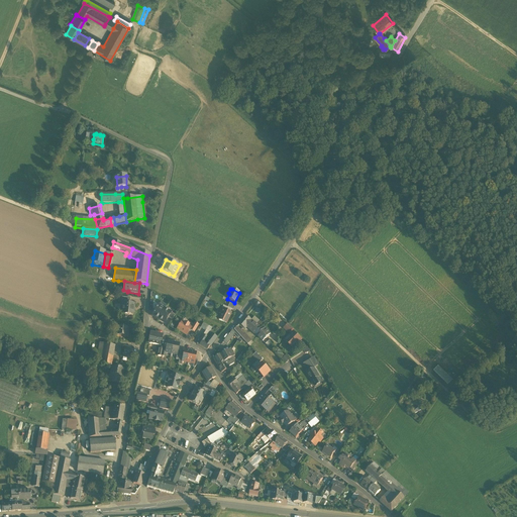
[(125,316),(126,316),(128,315),(132,315),(133,309),(134,309),(134,305),(129,304),(122,304),(121,308),(122,309),(122,315),(123,315),(125,316)]
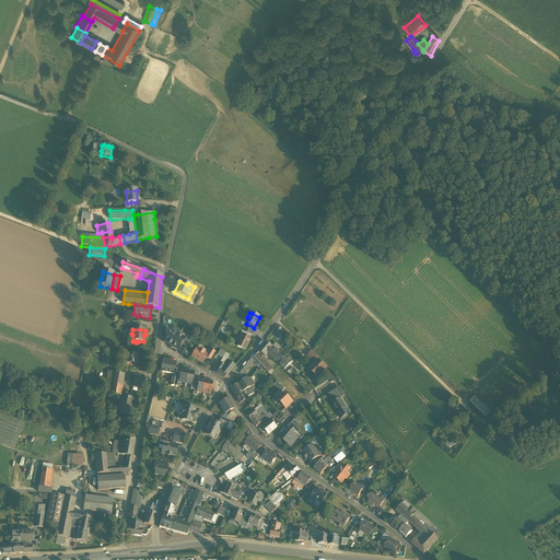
[(164,342),(171,347),(178,335),(172,330),(168,336),(164,342)]
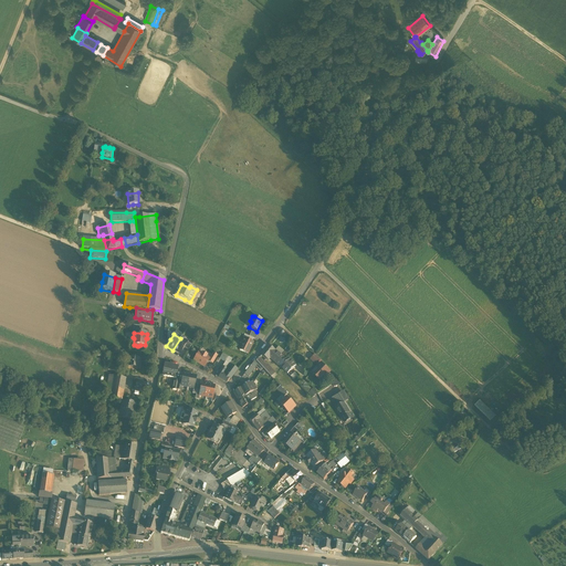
[(187,343),(180,338),(173,350),(180,354),(184,348),(187,343)]
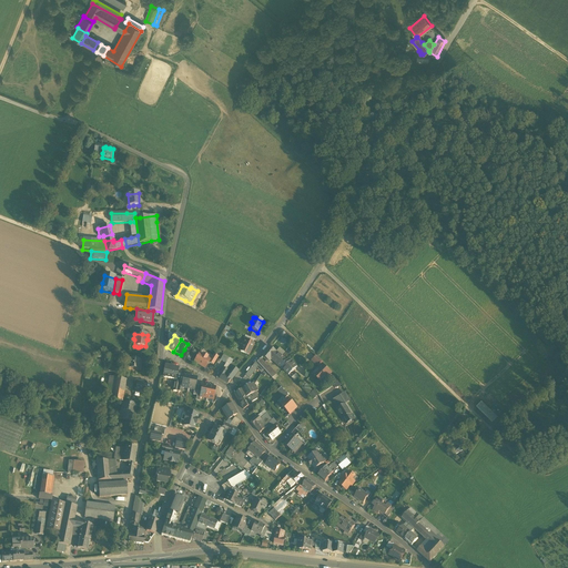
[(240,352),(249,356),(252,348),(253,347),(253,346),(253,345),(254,344),(253,344),(244,340),(243,340),(241,344),(243,345),(240,352)]
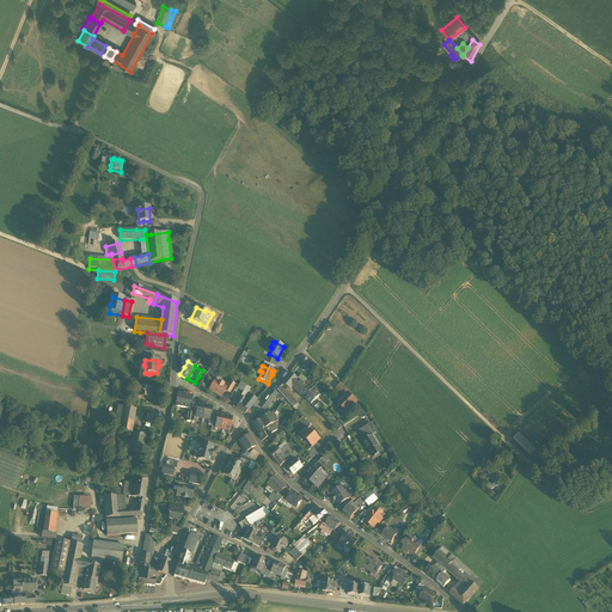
[(291,390),(293,387),(298,380),(291,375),(283,384),(291,390)]
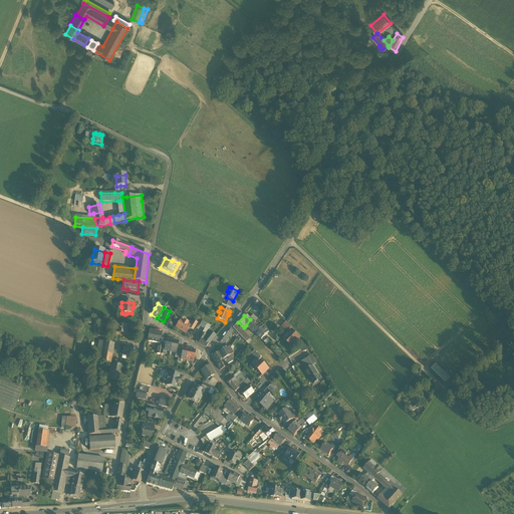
[(254,333),(254,332),(260,326),(255,323),(250,319),(246,325),(248,327),(248,328),(254,333)]
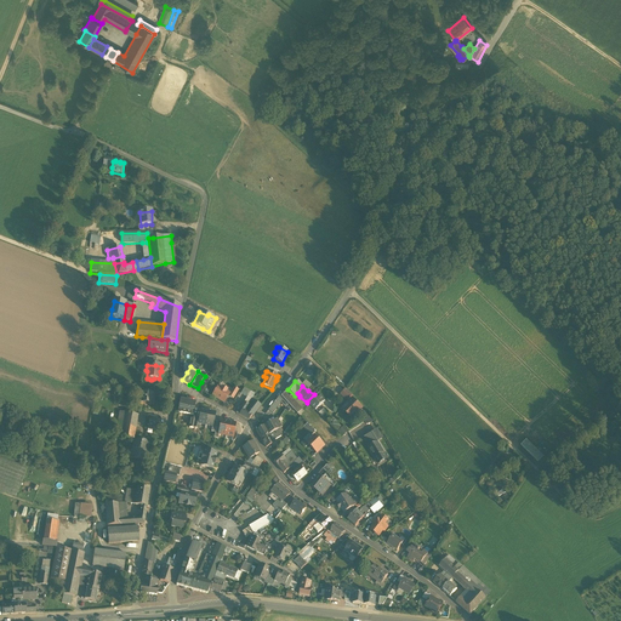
[(212,397),(223,404),(229,394),(226,392),(227,391),(222,388),(222,389),(218,387),(212,397)]
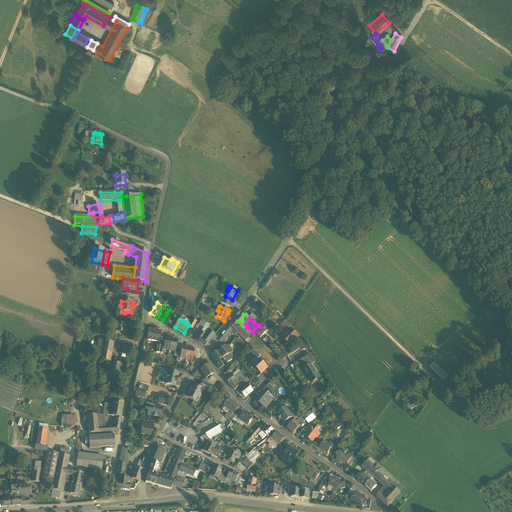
[(192,329),(197,322),(193,320),(189,327),(192,329)]
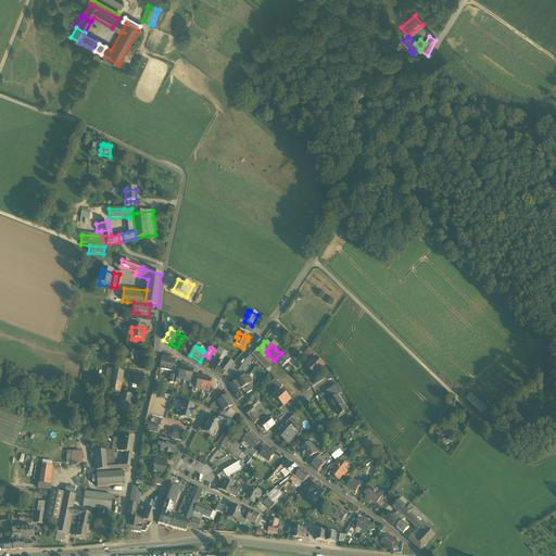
[(215,353),(220,356),(222,355),(224,351),(218,348),(215,353)]
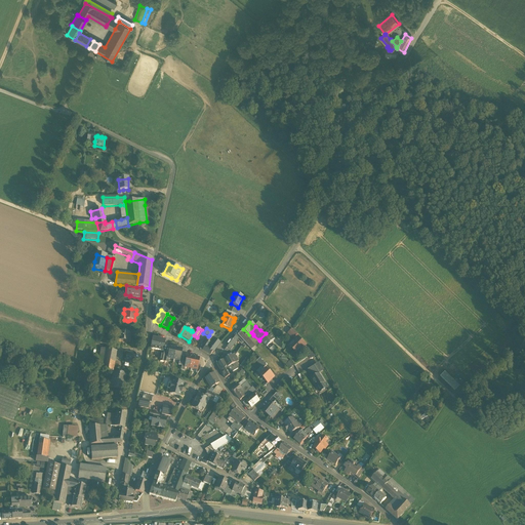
[(288,334),(293,338),(297,334),(292,329),(288,334)]
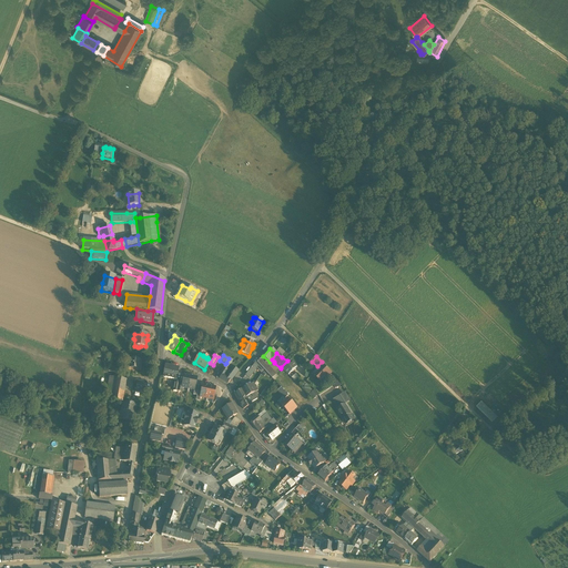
[(128,367),(140,369),(142,359),(129,358),(128,367)]
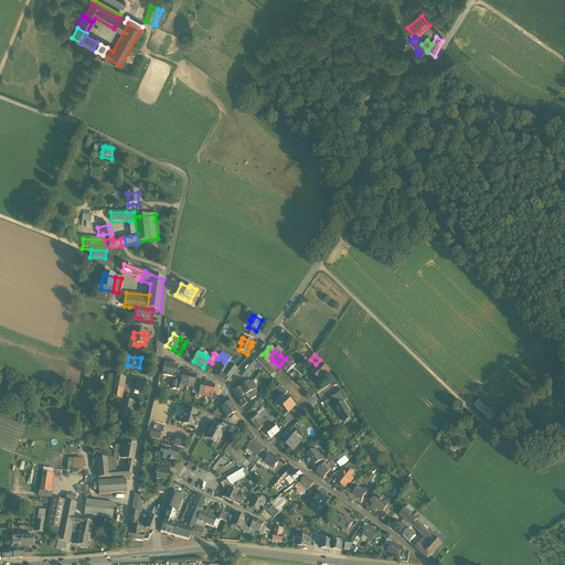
[(263,369),(267,365),(259,358),(256,361),(258,363),(263,369)]
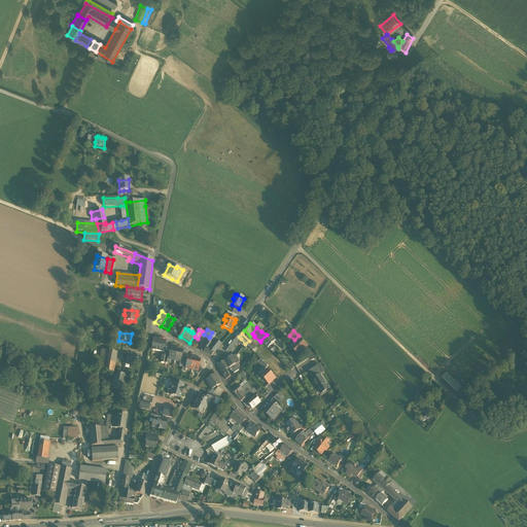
[(268,334),(267,335),(260,341),(262,343),(268,348),(276,341),(268,334)]
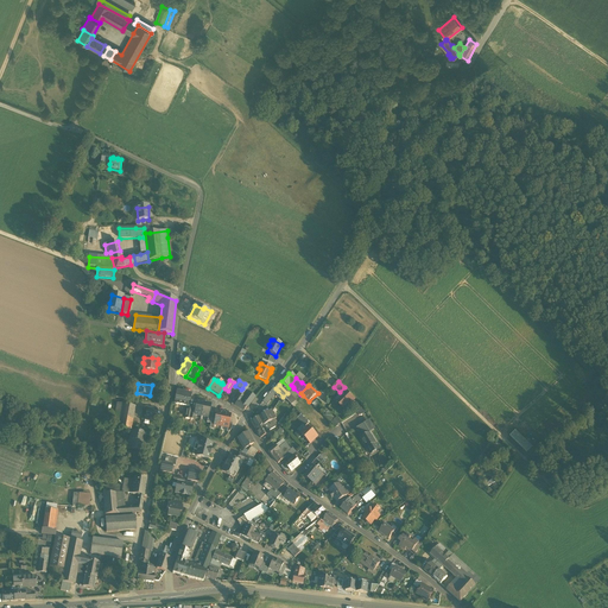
[(263,403),(267,405),(276,394),(278,391),(276,388),(274,387),(263,403)]
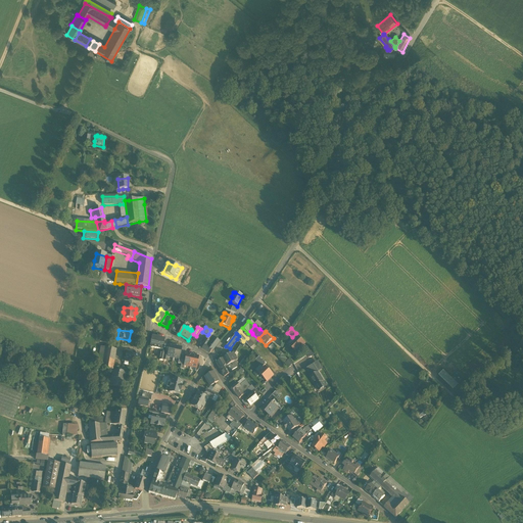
[(207,335),(205,339),(202,344),(201,343),(199,348),(209,354),(212,349),(212,350),(219,342),(211,337),(208,334),(207,335)]
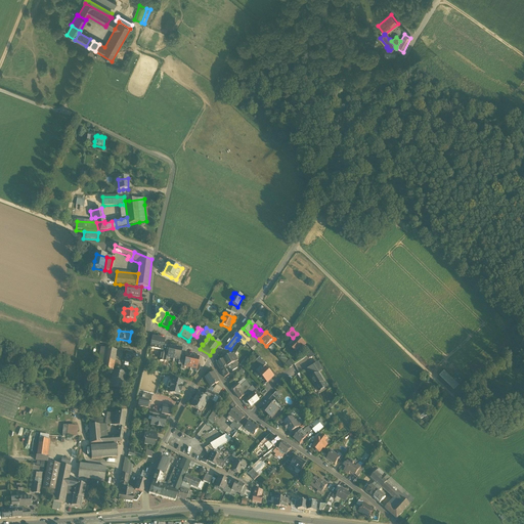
[(150,349),(163,351),(165,340),(160,340),(160,338),(158,338),(157,339),(153,338),(150,349)]
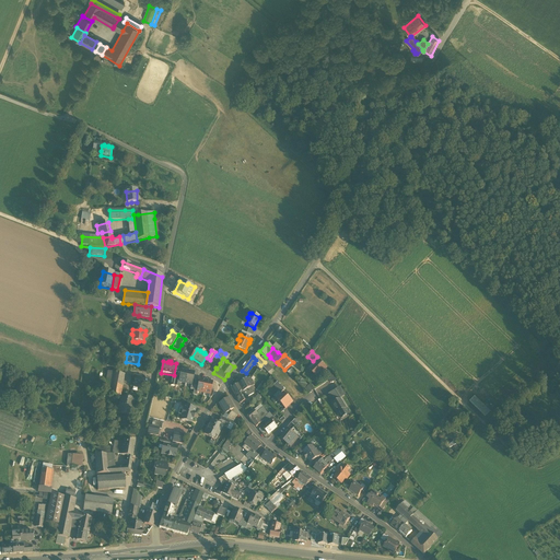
[(265,361),(265,362),(260,365),(268,374),(272,370),(273,370),(265,361)]
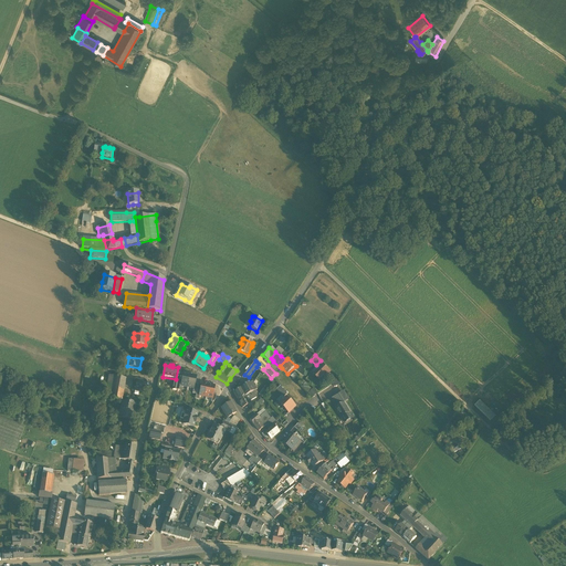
[(314,375),(320,380),(323,376),(325,377),(328,373),(321,365),(317,369),(318,371),(314,375)]
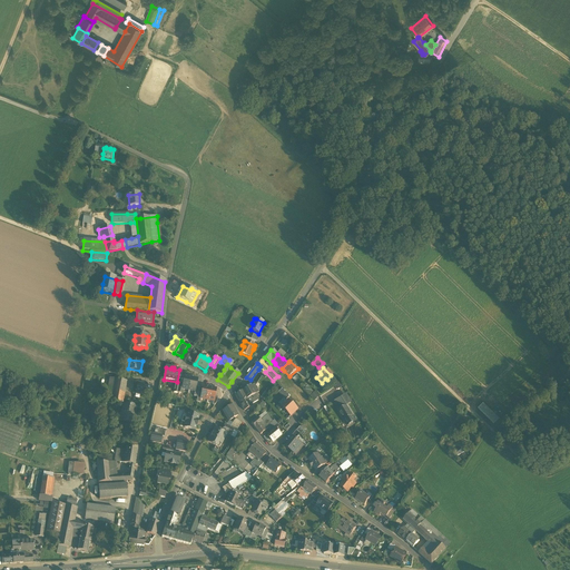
[(183,390),(188,391),(190,379),(184,377),(183,384),(182,390),(183,390)]
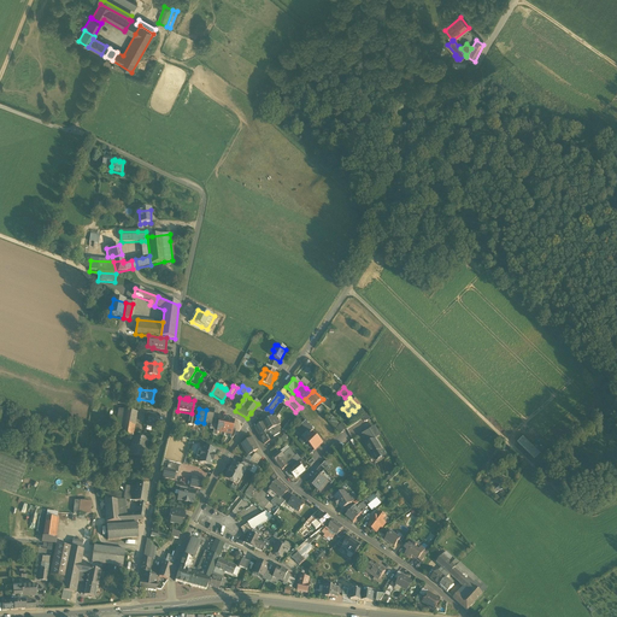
[(115,434),(122,435),(127,411),(119,410),(115,434)]
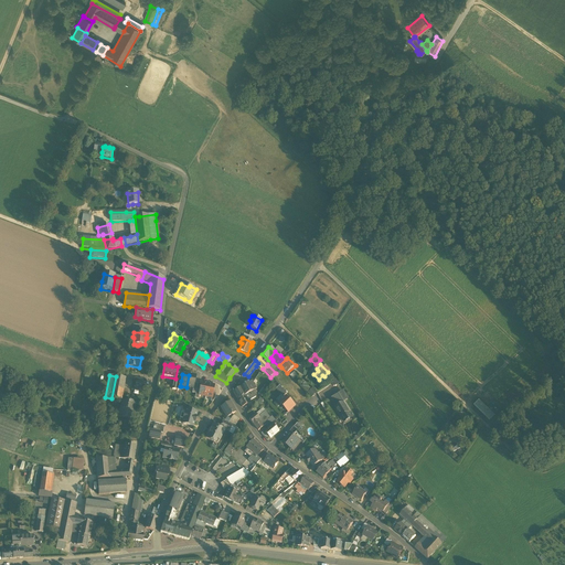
[(195,376),(189,375),(187,387),(193,388),(194,384),(195,376)]
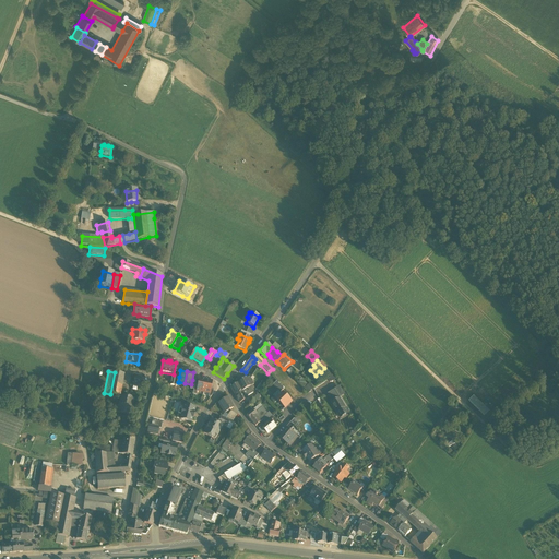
[(123,375),(115,372),(110,394),(119,395),(122,377),(123,375)]
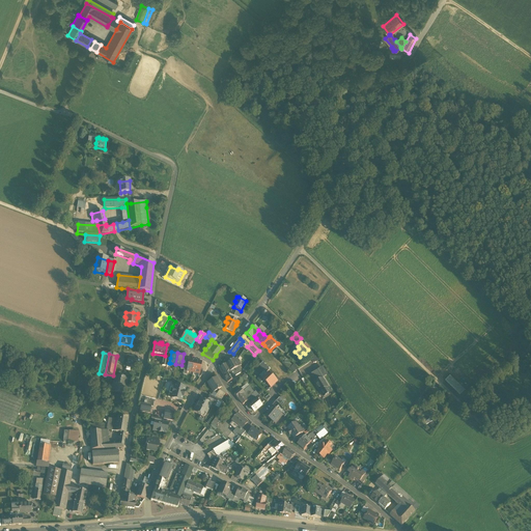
[(129,357),(128,361),(128,364),(127,367),(135,369),(137,359),(129,357)]
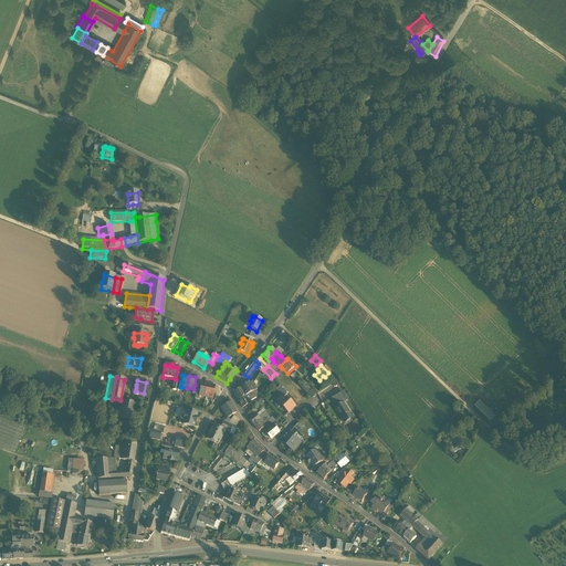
[(199,397),(206,398),(208,386),(201,384),(200,391),(199,396),(199,397)]
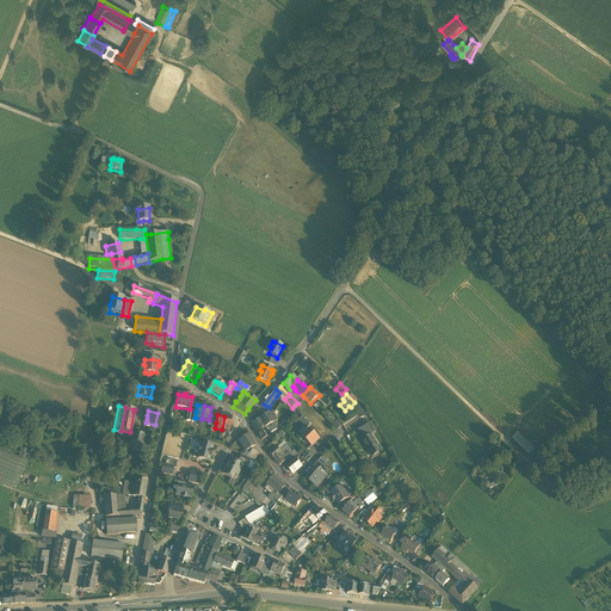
[(252,425),(257,432),(265,429),(273,424),(275,423),(270,414),(260,420),(252,425)]
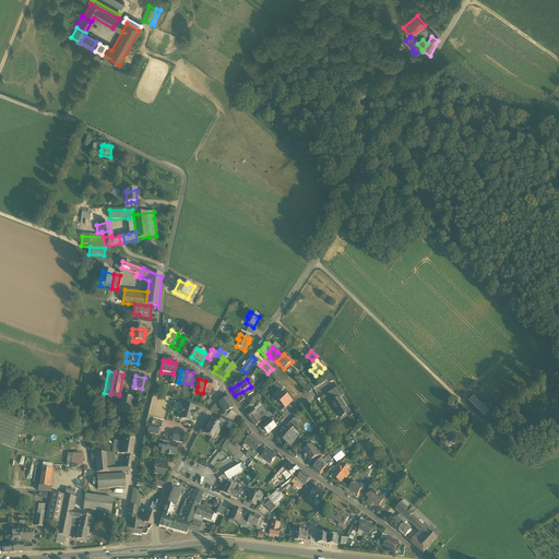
[(298,383),(305,391),(308,388),(301,380),(298,383)]
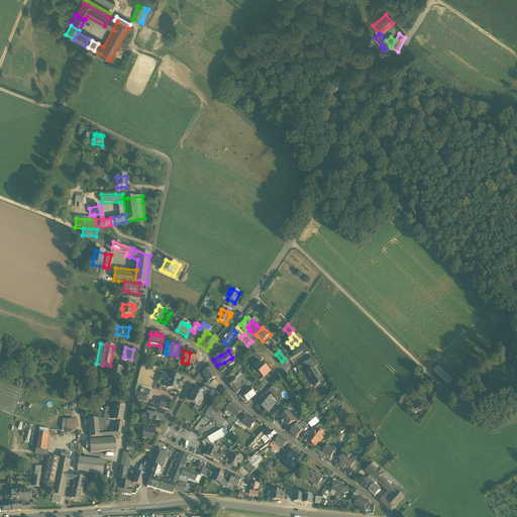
[(196,353),(190,352),(188,364),(193,365),(194,365),(195,359),(196,353)]
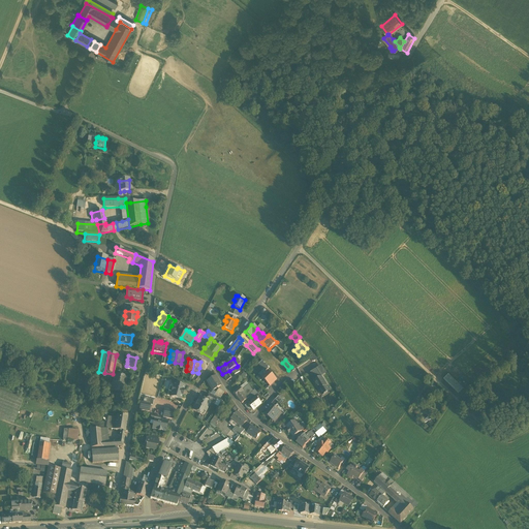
[(259,365),(266,372),(269,369),(262,362),(259,365)]
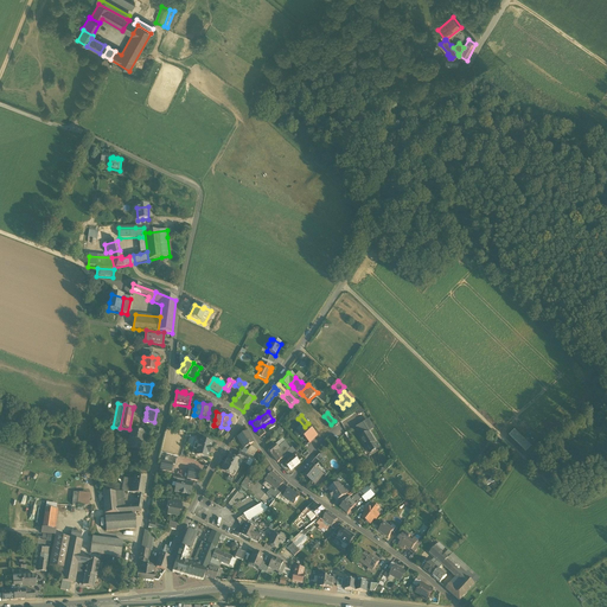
[(337,417),(334,421),(331,425),(334,428),(340,422),(337,417)]
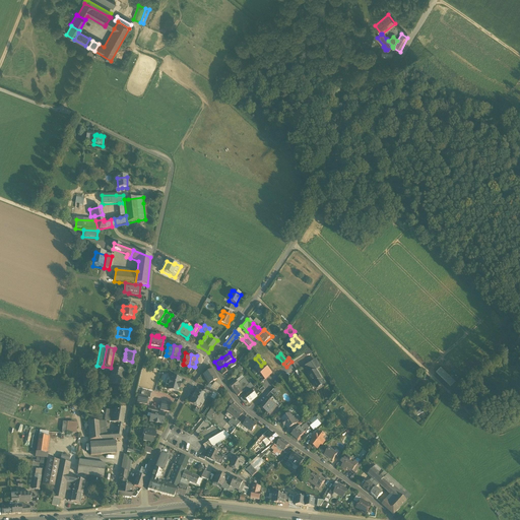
[(311,363),(316,371),(321,368),(316,360),(311,363)]
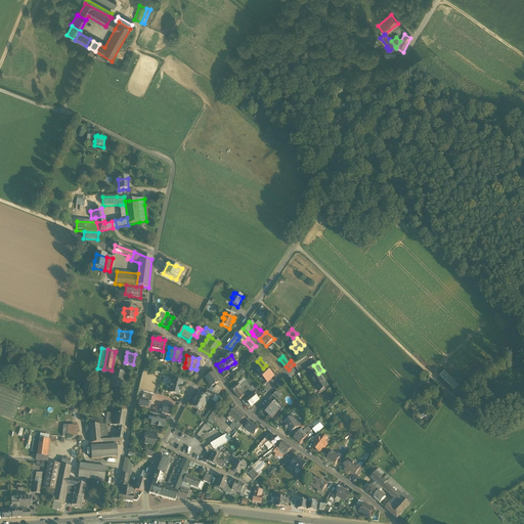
[(234,363),(227,367),(229,372),(230,370),(231,372),(237,368),(236,367),(234,363)]
